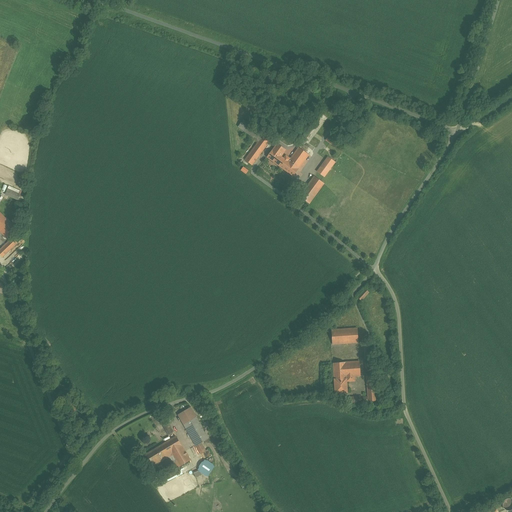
[(271,140),(243,120),(238,126),(266,146),(271,140)]
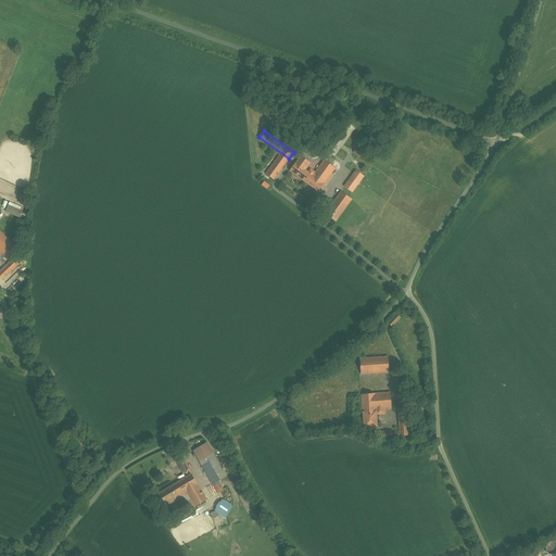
[(353,144),(349,141),(342,151),(346,154),(353,144)]
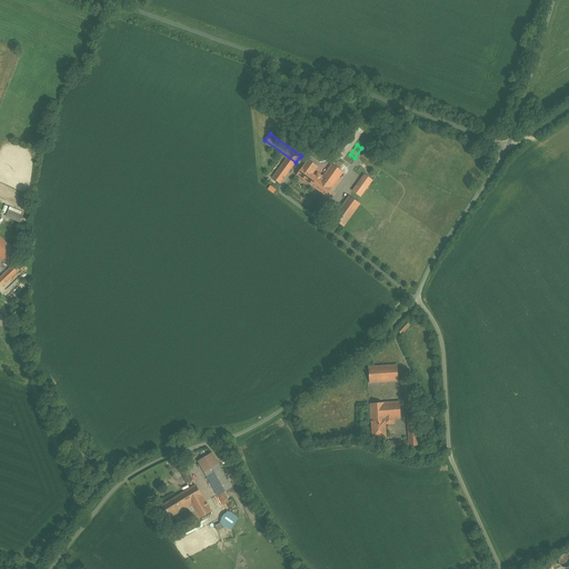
[(323,157),(315,150),(312,155),(321,161),(323,157)]
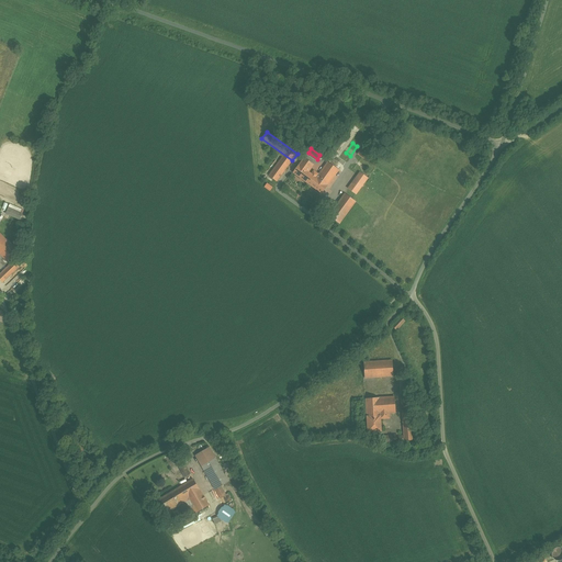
[(378,163),(361,149),(358,154),(374,167),(378,163)]
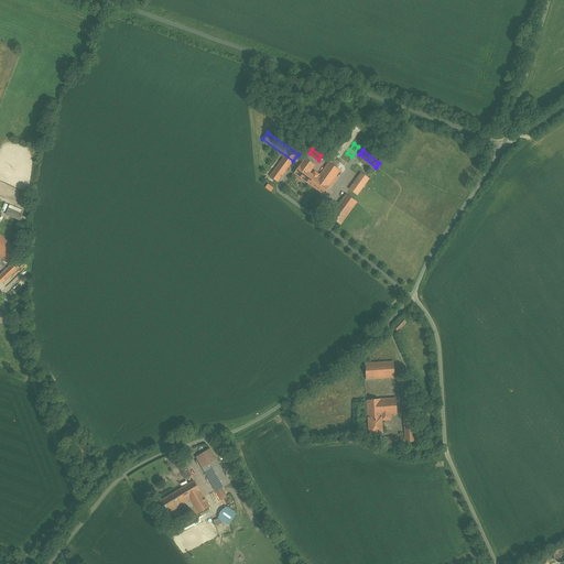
[(270,176),(278,182),(293,162),(285,156),(270,176)]
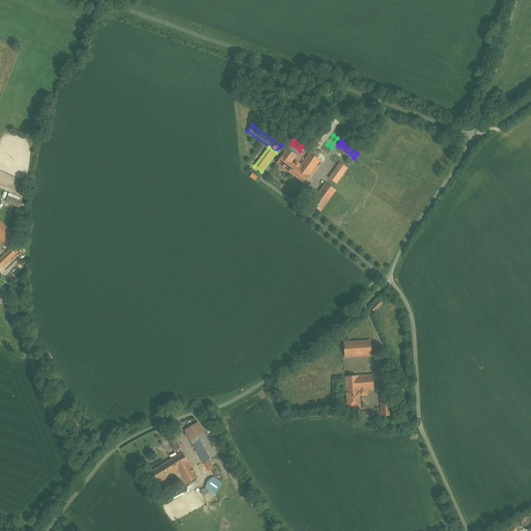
[(296,156),(287,149),(278,163),(288,171),(294,165),(291,163),(296,156)]
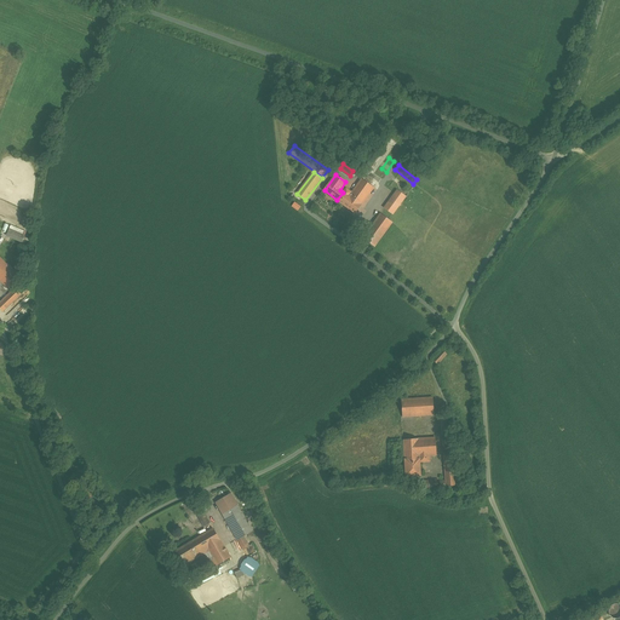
[(346,188),(338,200),(356,213),(374,188),(361,179),(352,193),(346,188)]
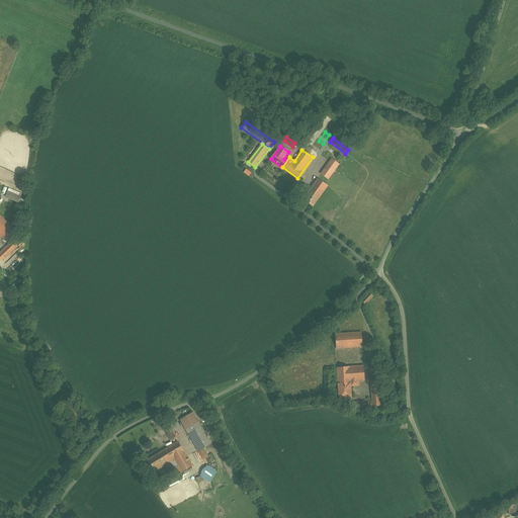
[(332,159),(329,165),(322,174),(329,179),(339,164),(332,159)]
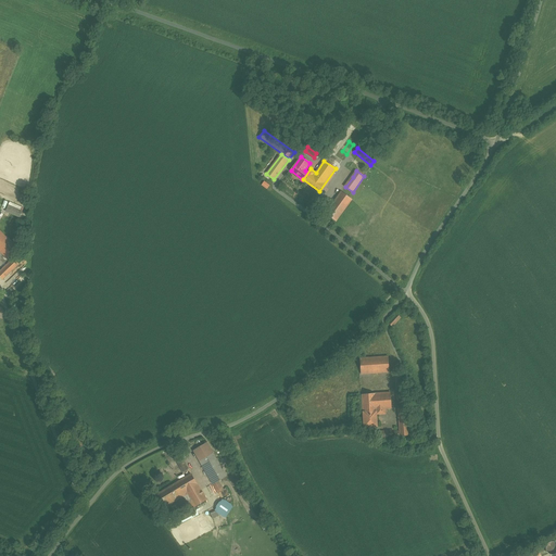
[(352,200),(341,192),(326,212),(337,219),(352,200)]
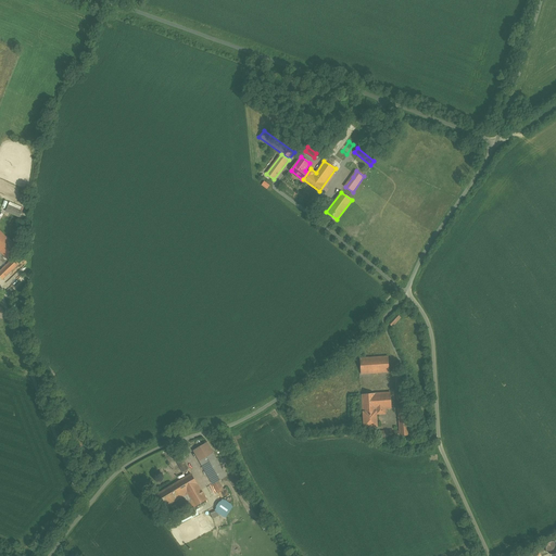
[(22,211),(9,205),(5,211),(20,217),(22,211)]
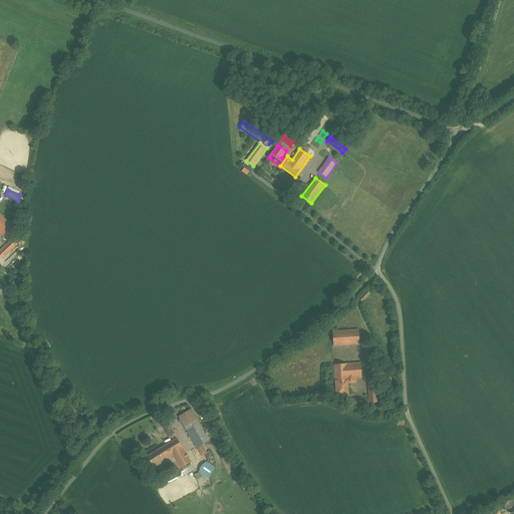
[(16,231),(0,213),(0,231),(7,240),(16,231)]
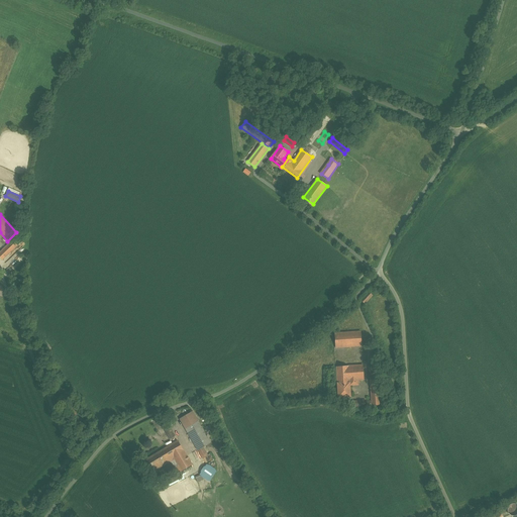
[(13,240),(0,252),(0,256),(3,261),(18,245),(13,240)]
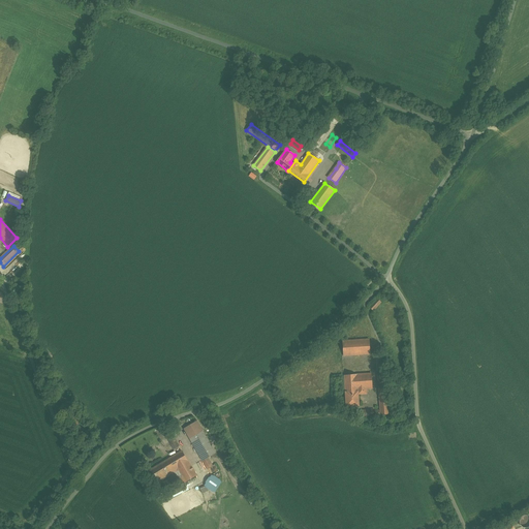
[(381,302),(377,299),(369,308),(373,311),(381,302)]
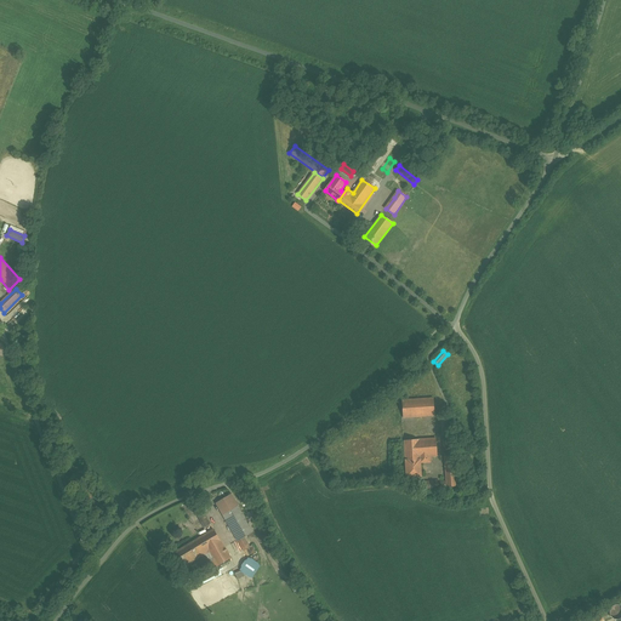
[(433,398),(402,400),(403,417),(434,415),(433,398)]
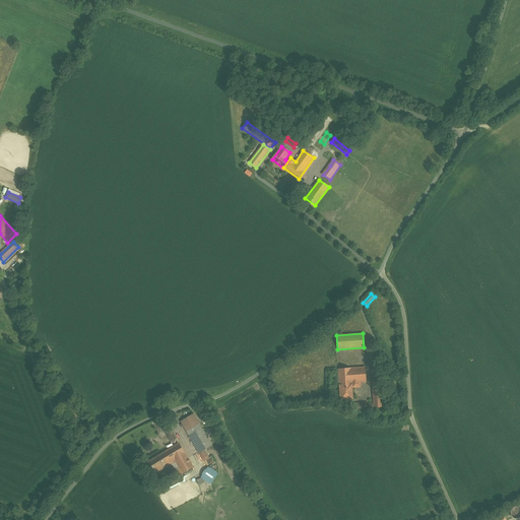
[(379,350),(370,351),(375,407),(383,407),(379,350)]
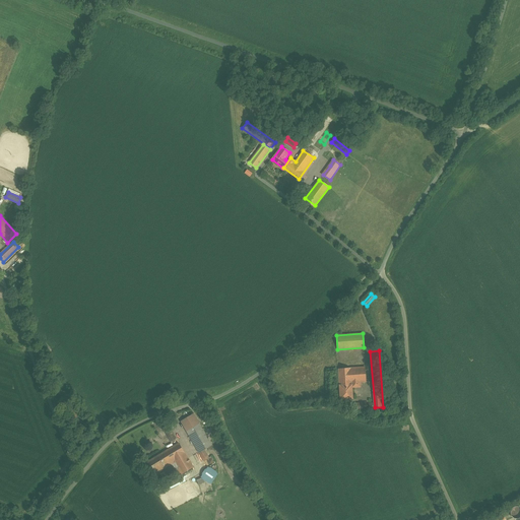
[(366,368),(339,369),(339,385),(352,385),(352,387),(361,387),(361,382),(367,382),(366,368)]
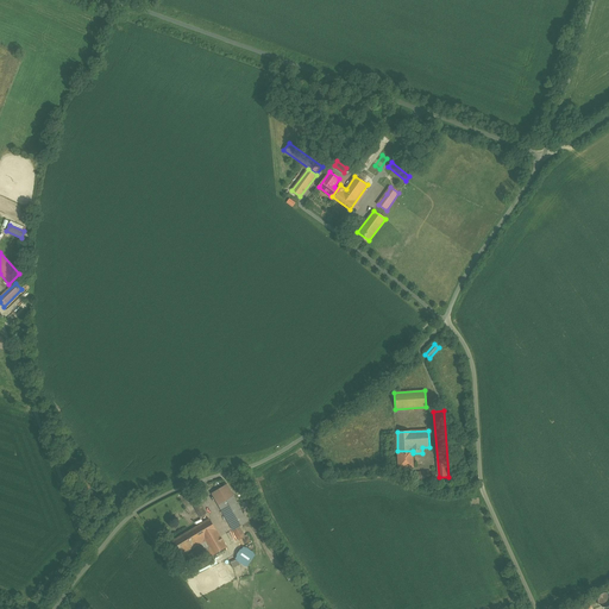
[(412,451),(399,451),(399,468),(413,468),(412,451)]
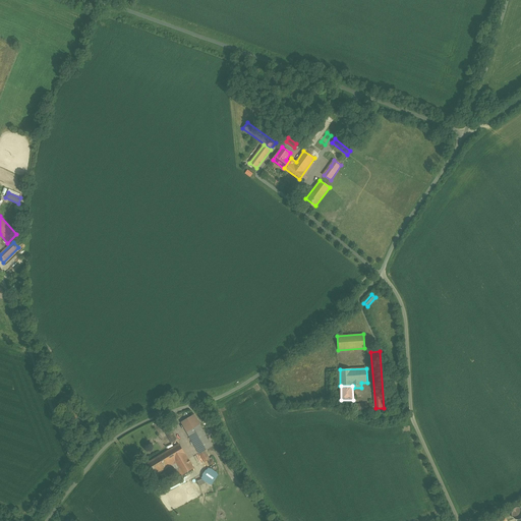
[(189,407),(179,412),(205,458),(214,453),(189,407)]
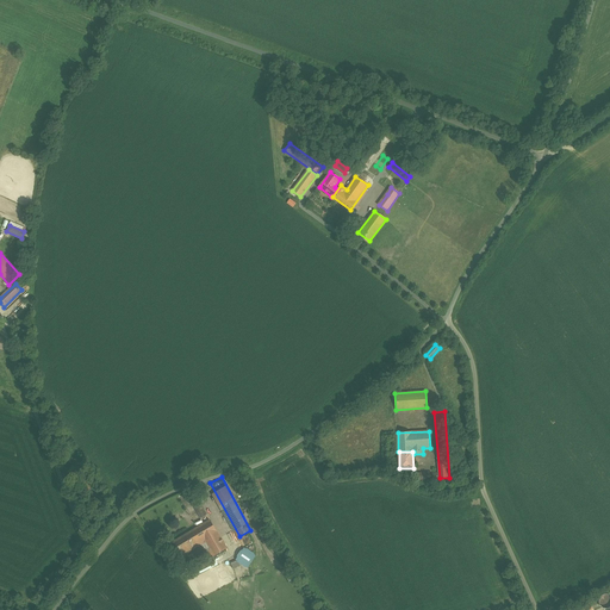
[(206,510),(197,492),(192,495),(201,512),(206,510)]
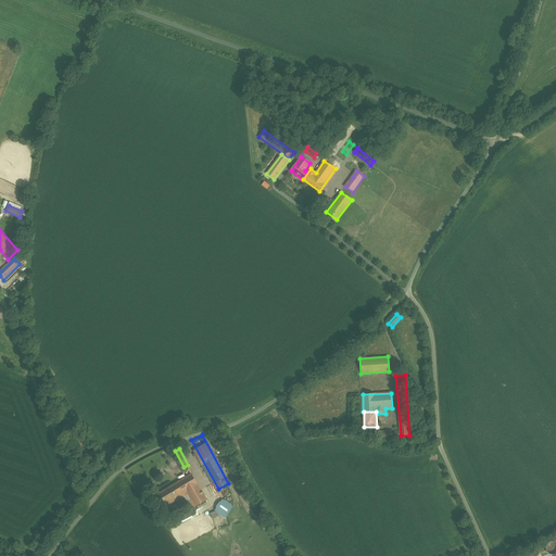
[(206,496),(193,470),(175,479),(181,491),(188,488),(194,502),(206,496)]
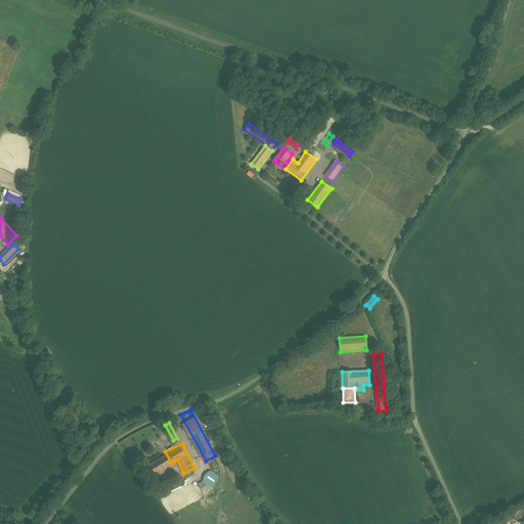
[(164,452),(150,460),(155,470),(169,463),(164,452)]
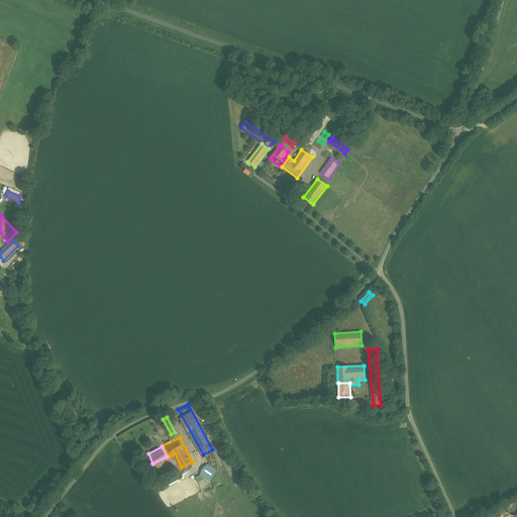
[(213,468),(203,472),(205,478),(216,475),(213,468)]
